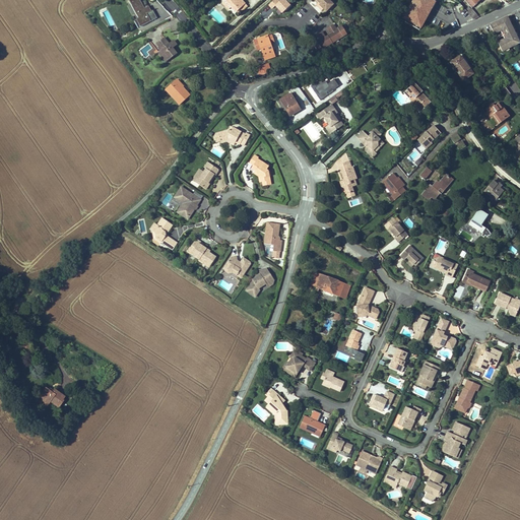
[(140,0),(128,0),(131,4),(136,13),(138,18),(136,19),(140,27),(151,21),(147,13),(151,11),(149,6),(144,8),(140,0)]
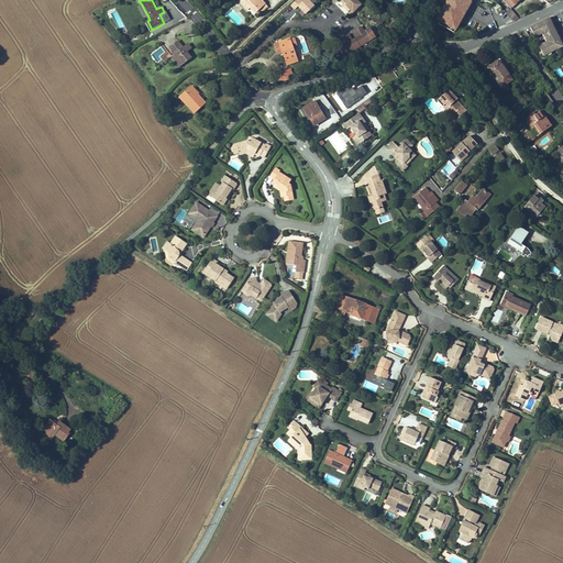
[(262,0),(243,0),(243,1),(255,13),(256,13),(258,14),(261,12),(260,10),(261,9),(263,12),(268,7),(262,0)]
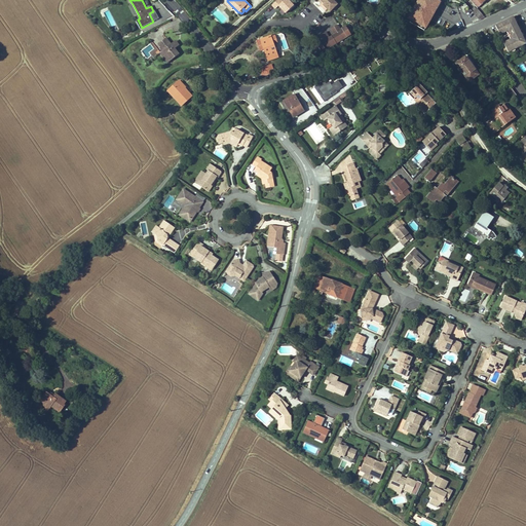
[(333,0),(321,0),(323,2),(322,3),(320,4),(324,8),(325,7),(327,9),(330,11),(337,4),(333,0)]
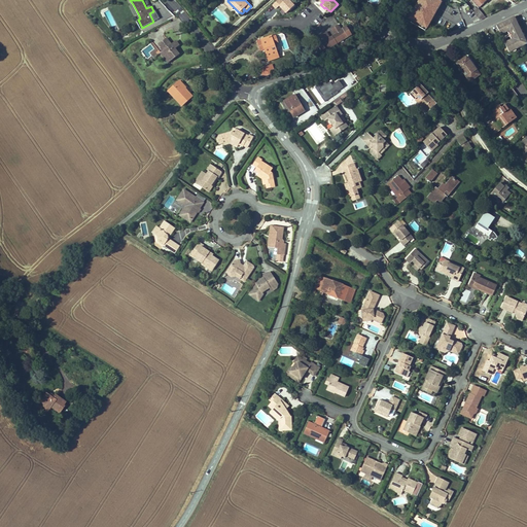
[(416,0),(408,20),(427,29),(441,0),(440,0),(416,0)]
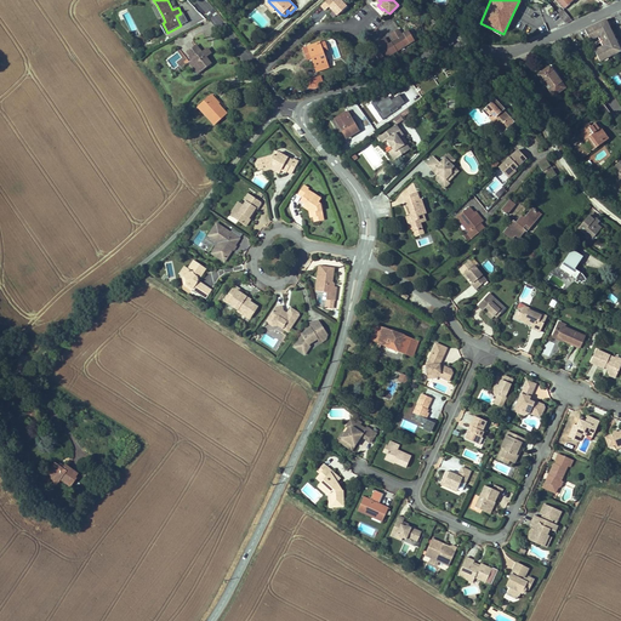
[(554,0),(563,10),(573,0),(554,0)]
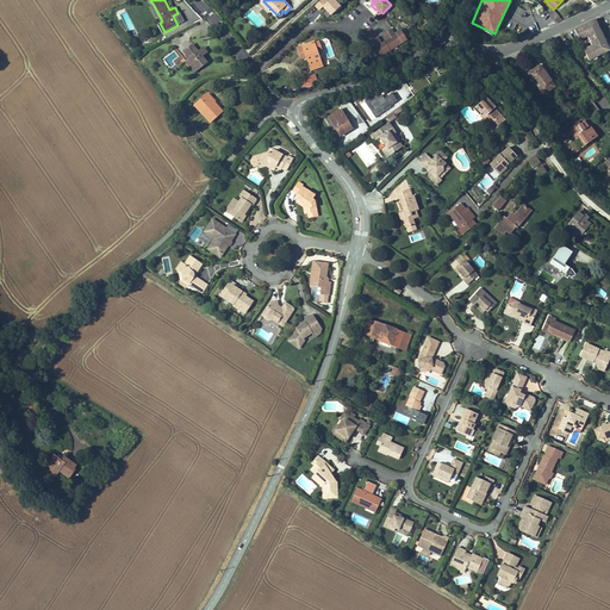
[(562,20),(553,10),(548,14),(555,23),(562,20)]
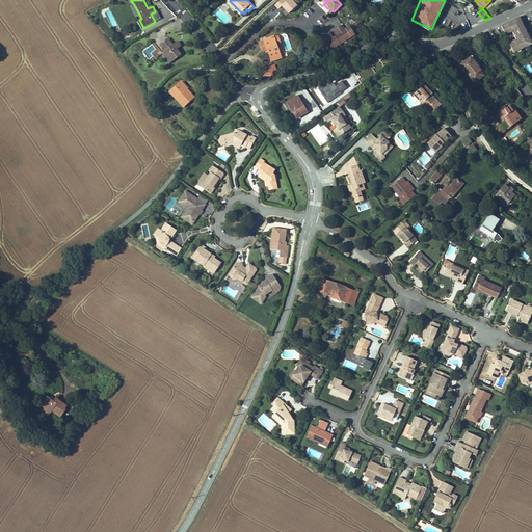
[(161,19),(157,10),(155,11),(151,14),(155,22),(161,19)]
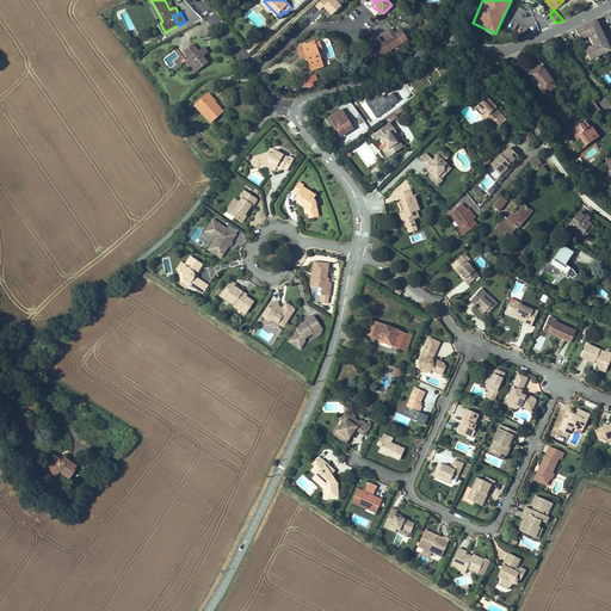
[(596,20),(575,30),(580,39),(588,36),(590,32),(592,34),(591,37),(594,43),(597,44),(597,47),(593,45),(585,50),(590,60),(610,50),(596,20)]
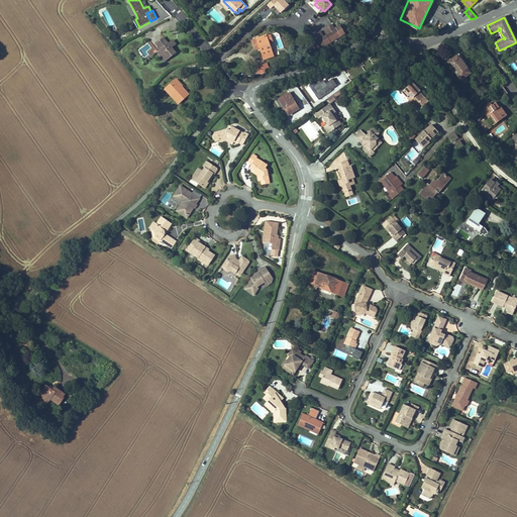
[(311,43),(316,52),(345,34),(340,25),(334,28),(332,24),(328,26),(332,32),(328,34),(324,37),(320,39),(317,33),(314,35),(316,39),(311,43)]
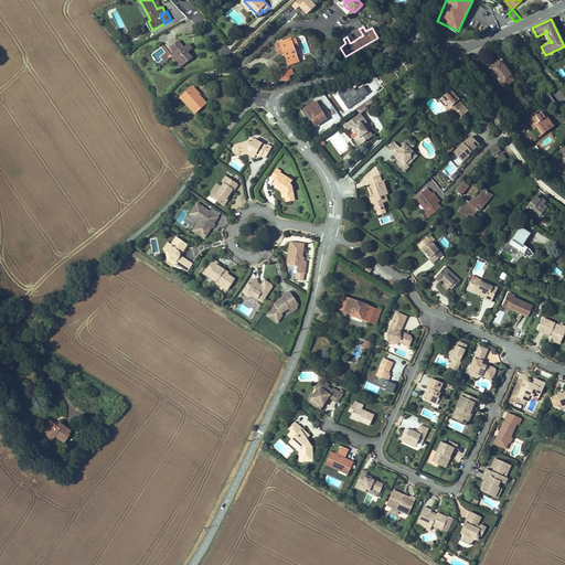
[(280,42),(276,43),(279,52),(283,51),(284,53),(288,65),(299,61),(294,46),(298,45),(295,39),(291,40),(290,39),(280,42)]
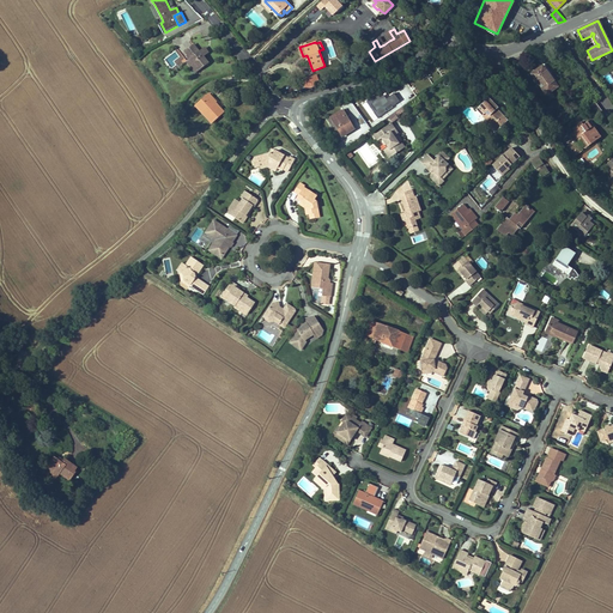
[(204,56),(206,54),(202,50),(199,53),(194,44),(184,52),(190,59),(187,61),(190,66),(194,62),(200,70),(208,62),(204,56)]
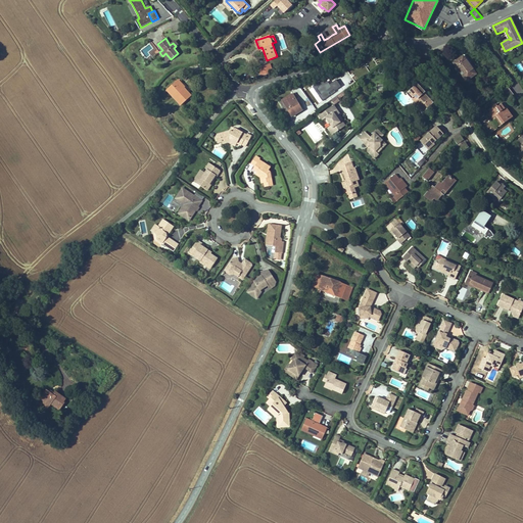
[(463,56),(454,62),(467,81),(476,74),(463,56)]
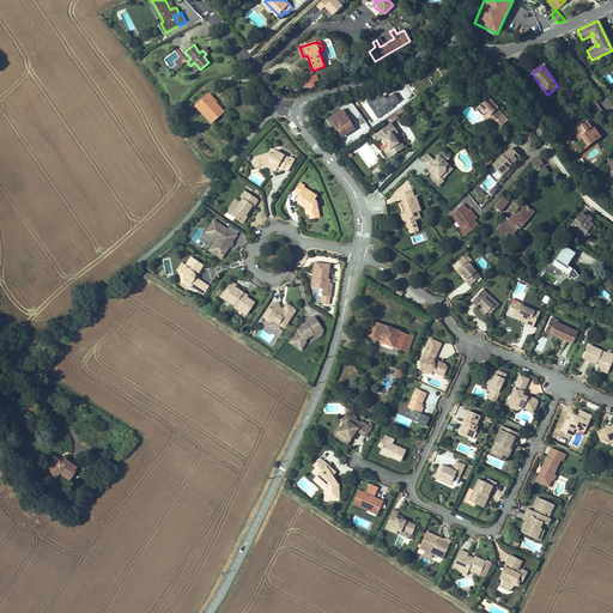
[(316,84),(320,83),(316,76),(303,80),(307,90),(316,86),(316,84)]
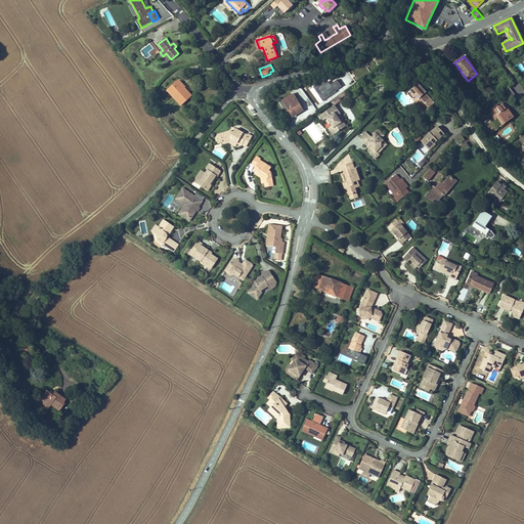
[(184,88),(181,85),(182,85),(178,80),(168,90),(182,104),(191,95),(184,88)]
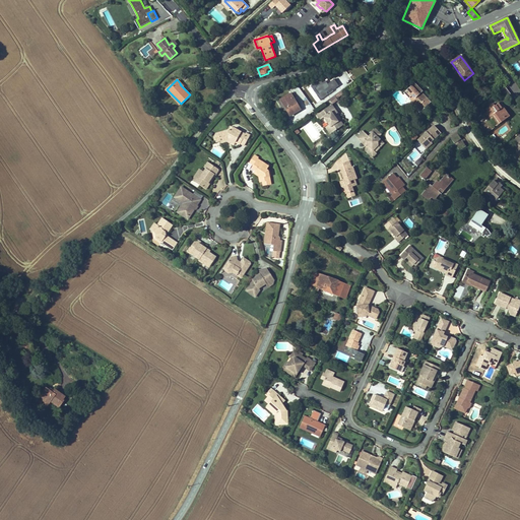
[(326,93),(331,90),(331,91),(338,86),(333,80),(327,84),(325,81),(323,83),(321,80),(315,84),(317,87),(315,88),(319,94),(317,95),(320,101),(328,95),(326,93)]
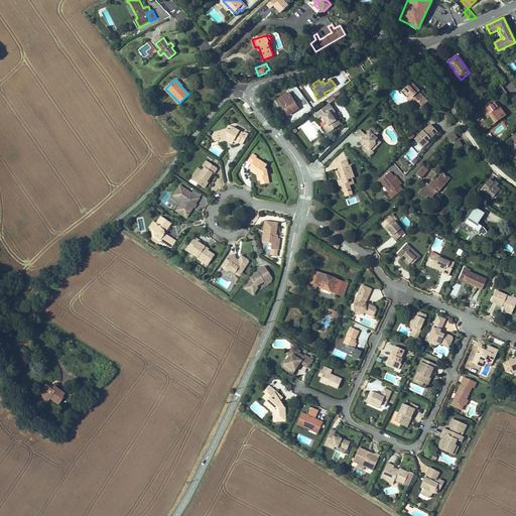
[(411,84),(401,93),(405,97),(408,95),(413,100),(411,103),(418,110),(426,102),(417,92),(418,91),(411,84)]
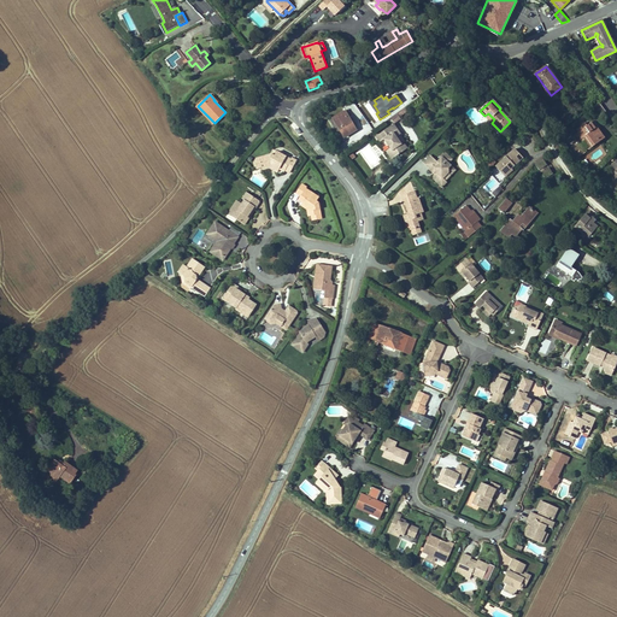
[(607,113),(599,103),(592,109),(600,119),(607,113)]
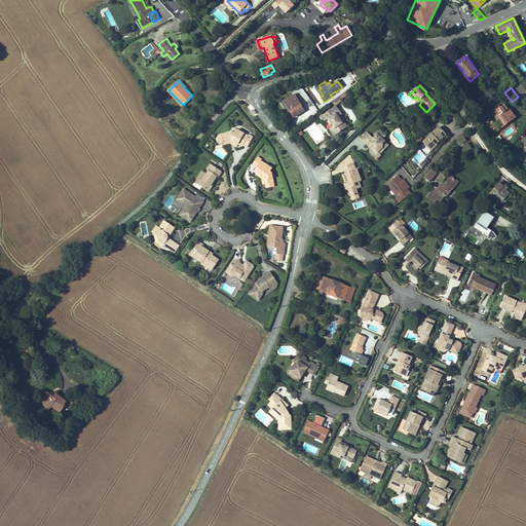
[(183,105),(168,90),(167,91),(181,106),(183,105)]
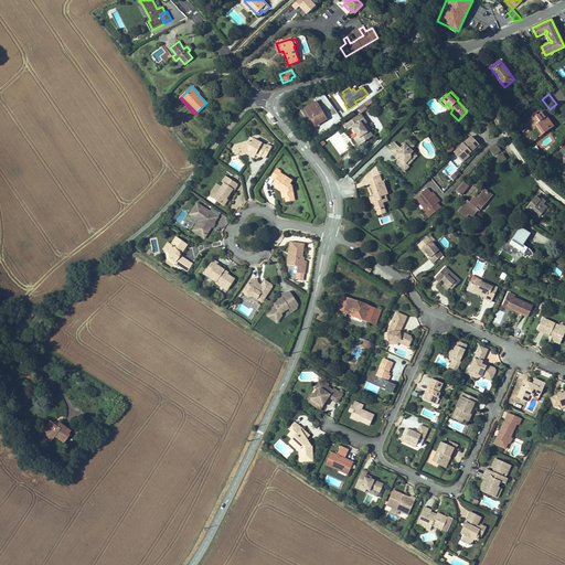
[(365,107),(374,102),(372,98),(364,105),(365,107)]
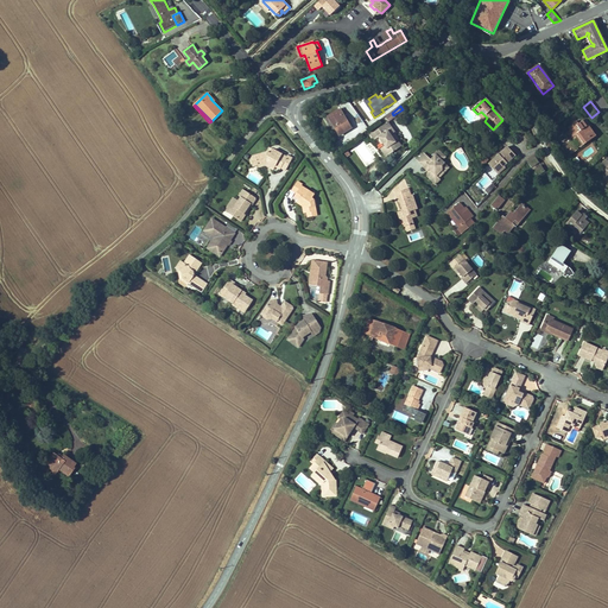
[(329,118),(325,119),(336,137),(352,128),(343,114),(346,113),(342,108),(340,109),(328,116),(329,118)]
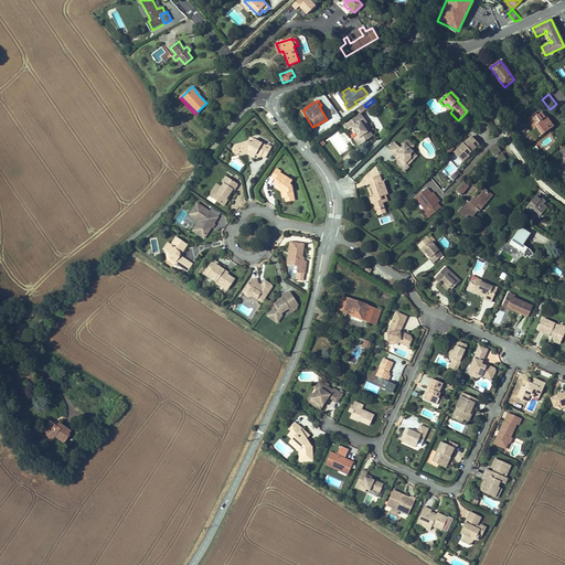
[(452,109),(447,104),(444,106),(450,113),(452,109)]
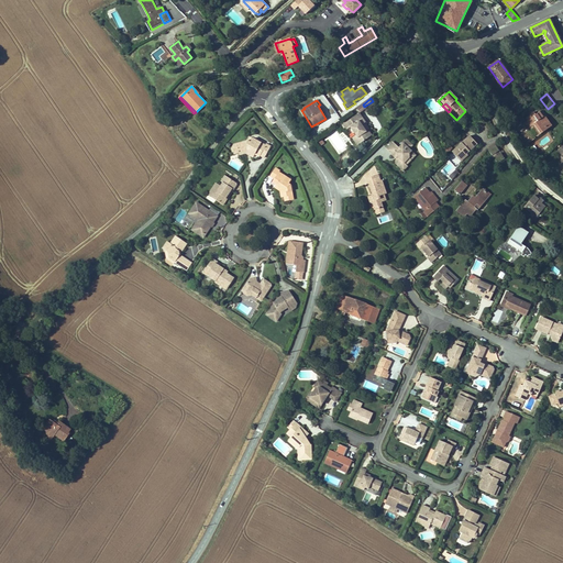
[(552,125),(544,116),(543,117),(540,112),(536,114),(533,112),(530,116),(531,118),(528,121),(531,125),(533,124),(541,134),(552,125)]
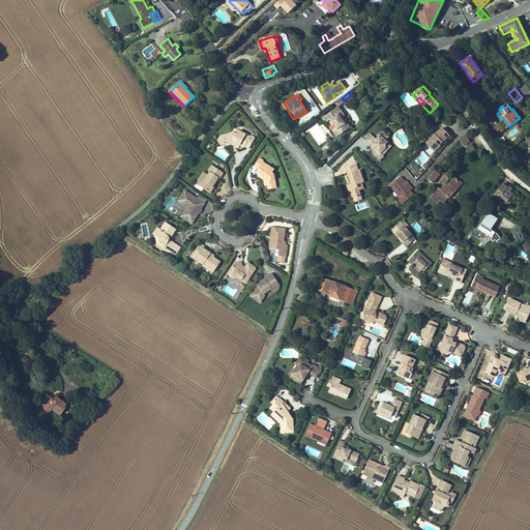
[(345,123),(341,118),(345,115),(339,107),(323,118),(326,122),(329,119),(334,127),(331,129),(336,137),(350,127),(347,122),(345,123)]
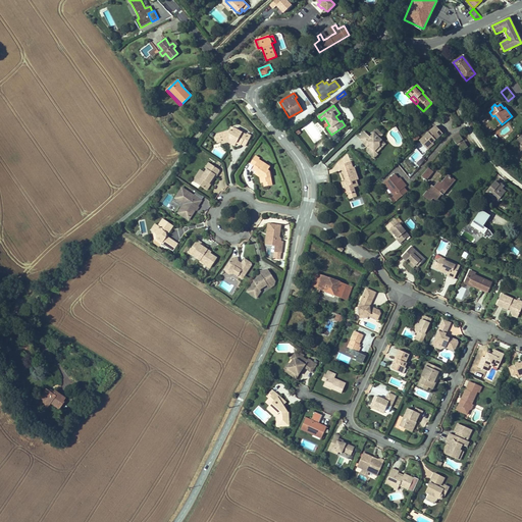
[(319,128),(316,129),(311,122),(305,126),(311,136),(320,129),(319,128)]
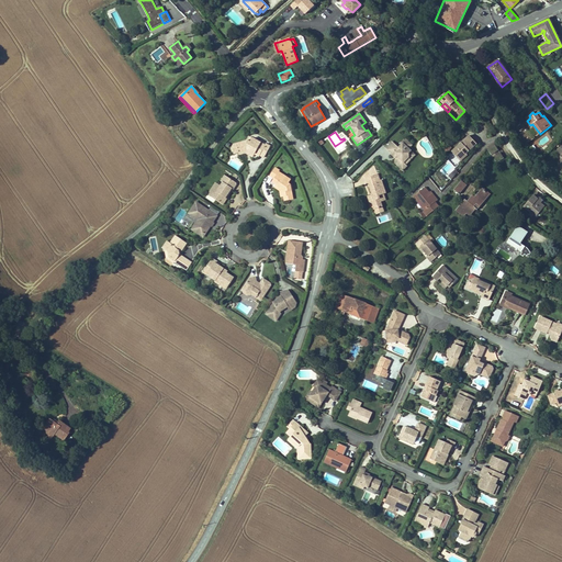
[(465,154),(476,144),(469,136),(451,152),(458,158),(464,153),(465,154)]
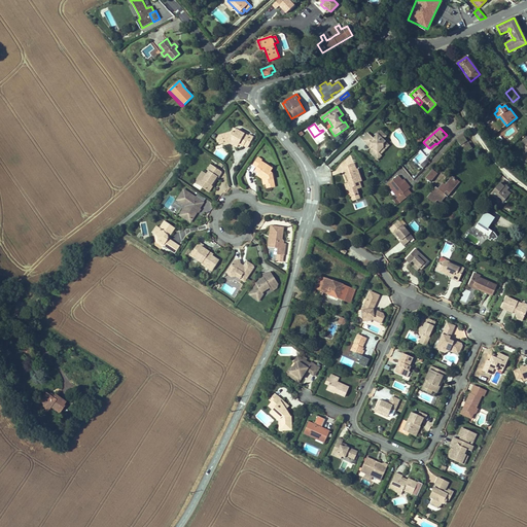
[(219,136),(217,139),(219,144),(223,143),(223,142),(231,140),(239,144),(243,146),(244,145),(248,147),(253,137),(249,135),(248,136),(237,130),(234,134),(233,133),(232,132),(219,136)]
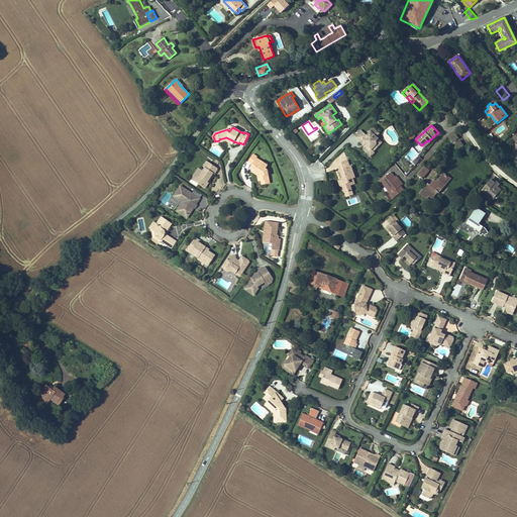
[(360,130),(354,136),(360,141),(363,138),(365,141),(366,143),(367,143),(365,146),(364,150),(367,152),(371,149),(373,151),(378,146),(376,144),(376,141),(378,139),(374,135),(378,132),(373,127),(369,131),(370,132),(367,135),(360,130)]
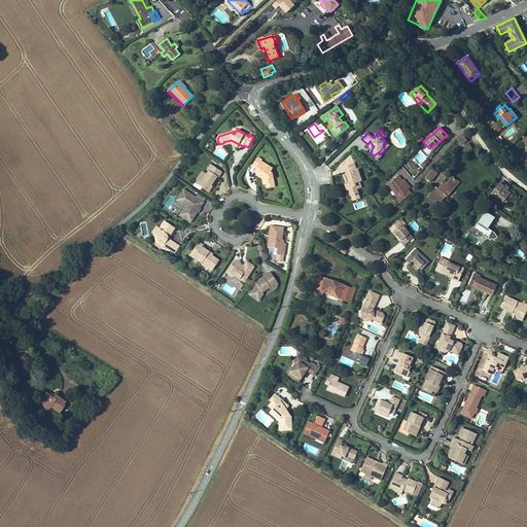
[(467,141),(464,136),(457,140),(460,145),(467,141)]
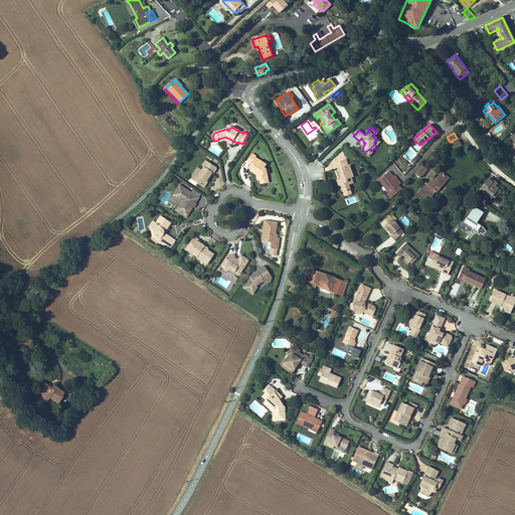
[(462,145),(458,140),(452,144),(455,150),(462,145)]
